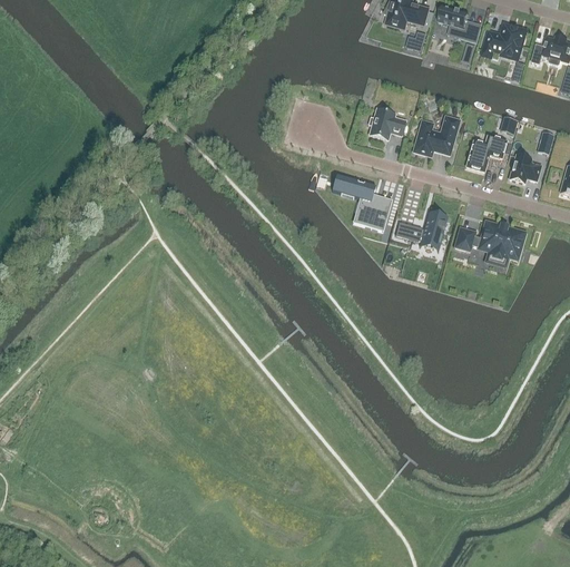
[(390,0),(384,12),(387,15),(385,23),(404,28),(406,20),(423,25),(428,8),(411,3),(412,0),(390,0)]
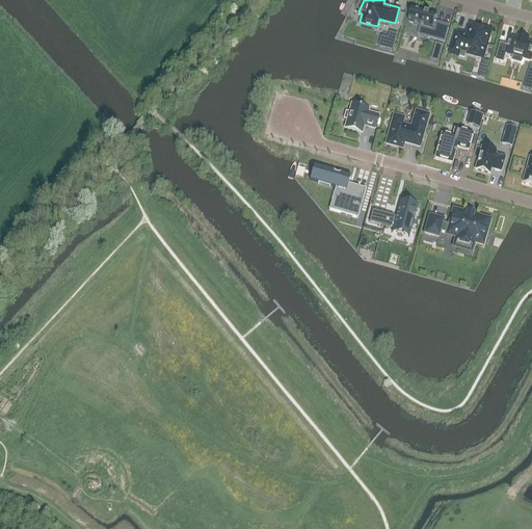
[(413,6),(408,20),(420,23),(417,31),(424,33),(444,38),(449,23),(434,19),(436,12),(413,6)]
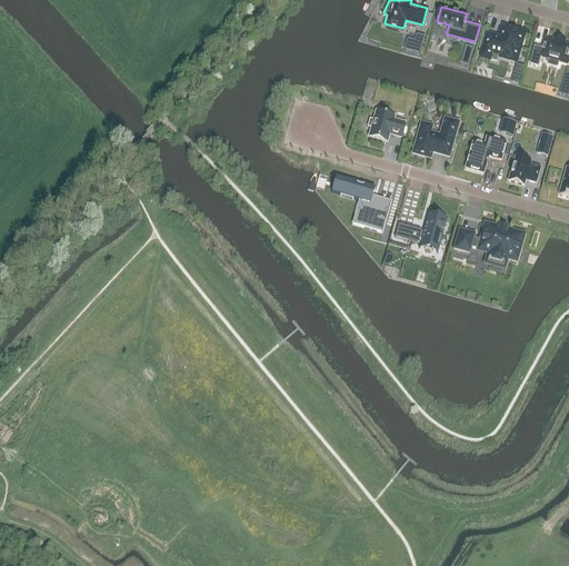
[(525,30),(503,23),(500,35),(488,31),(481,55),(490,57),(492,50),(501,52),(500,55),(517,59),(525,30)]
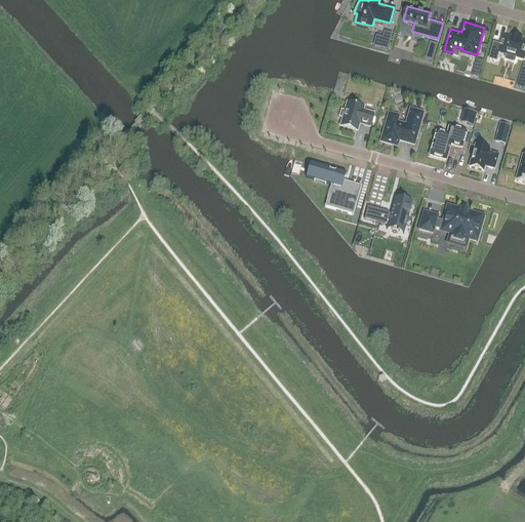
[(392,33),(381,30),(378,43),(389,45),(392,33)]
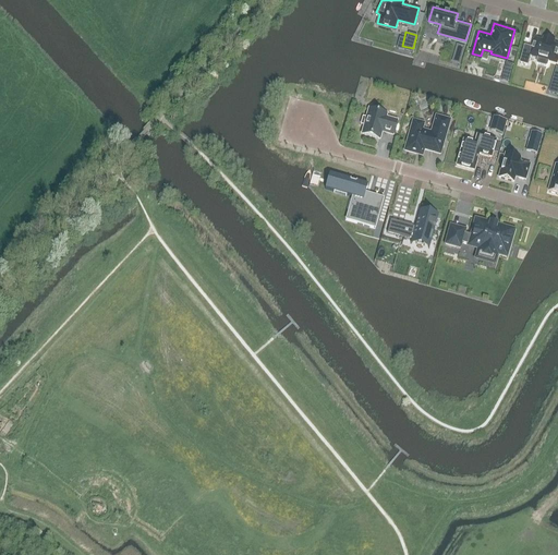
[(547,62),(549,58),(556,59),(557,51),(557,43),(553,41),(553,39),(544,37),(544,38),(535,36),(533,45),(524,43),(520,60),(529,62),(531,52),(538,55),(536,59),(537,61),(546,63),(547,62)]
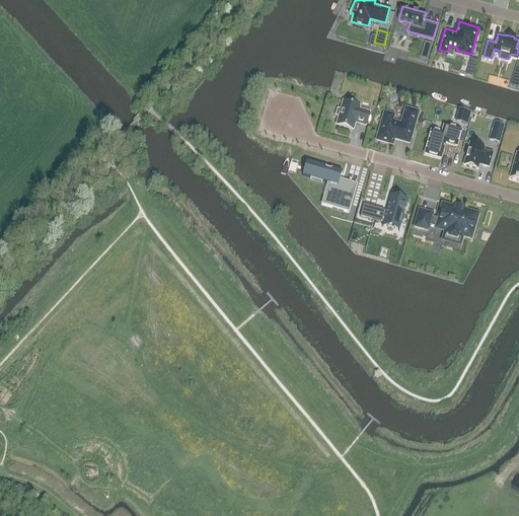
[(355,120),(357,121),(365,123),(369,109),(358,106),(359,103),(343,98),(341,107),(337,106),(336,113),(339,114),(337,122),(353,127),(355,120)]
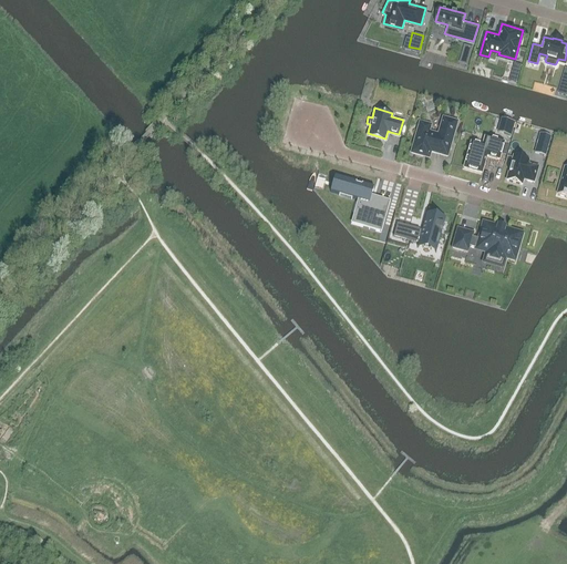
[(420,122),(411,151),(429,155),(431,149),(447,154),(457,119),(443,115),(439,132),(429,130),(430,124),(429,122),(422,120),(420,122)]
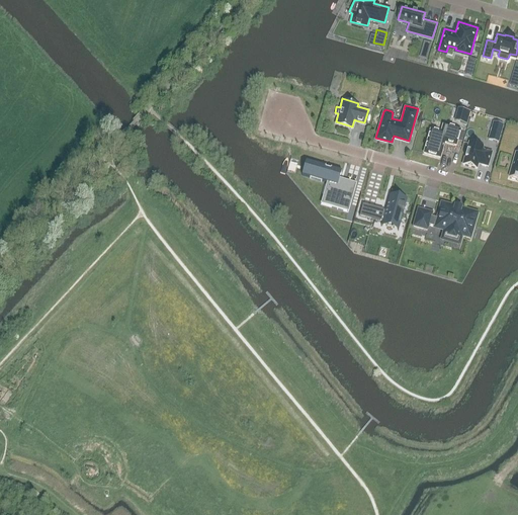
[(463,107),(460,119),(466,121),(469,109),(463,107)]
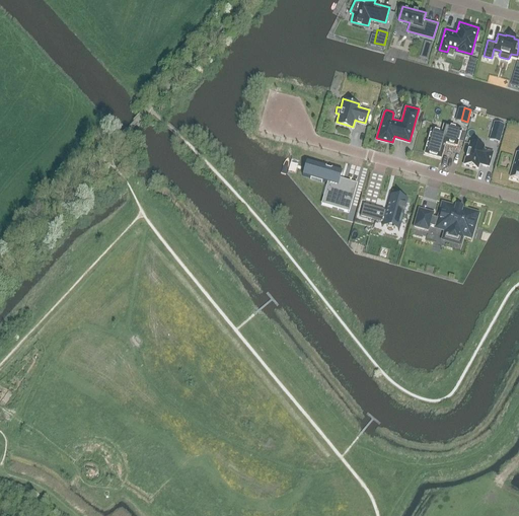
[(489,137),(499,140),(504,123),(499,121),(497,128),(492,127),(489,137)]
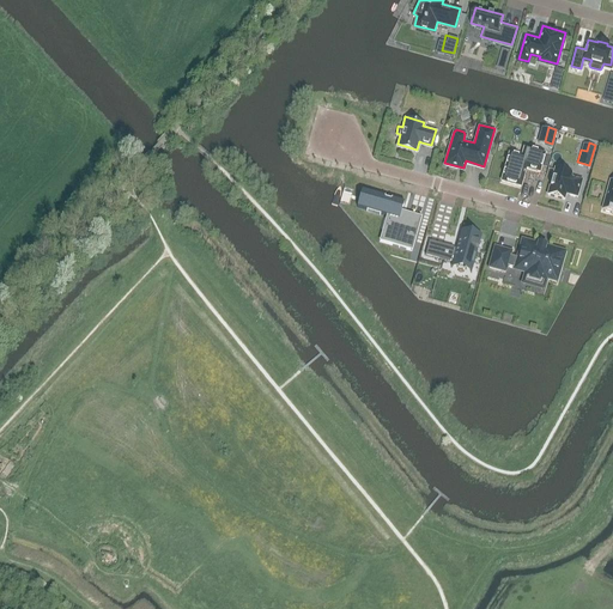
[(544,152),(523,146),(521,154),(509,151),(501,178),(520,184),(526,166),(539,170),(544,152)]
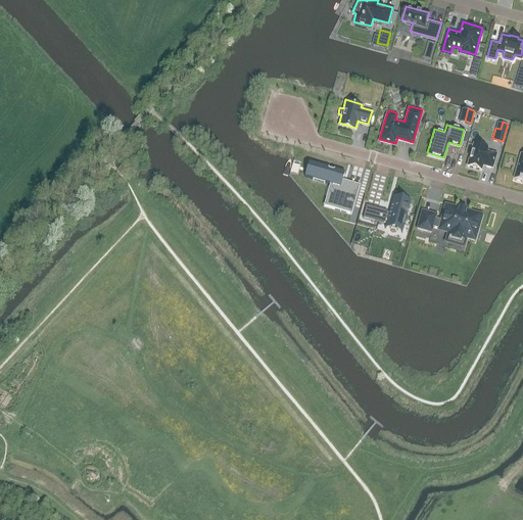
[(492,166),(496,152),(486,149),(487,146),(473,142),(467,163),(481,168),(482,163),(492,166)]
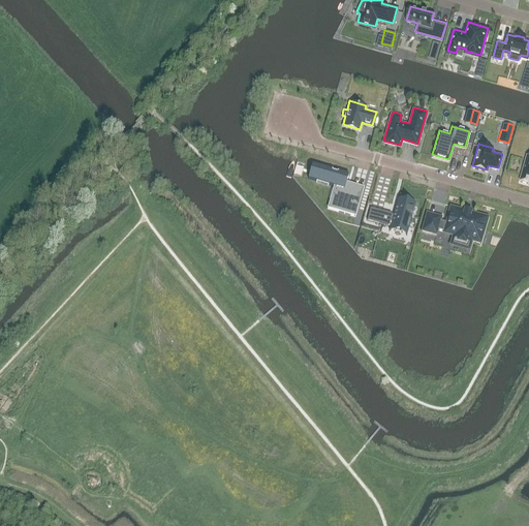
[(528,181),(528,153),(527,153),(520,179),(528,181)]
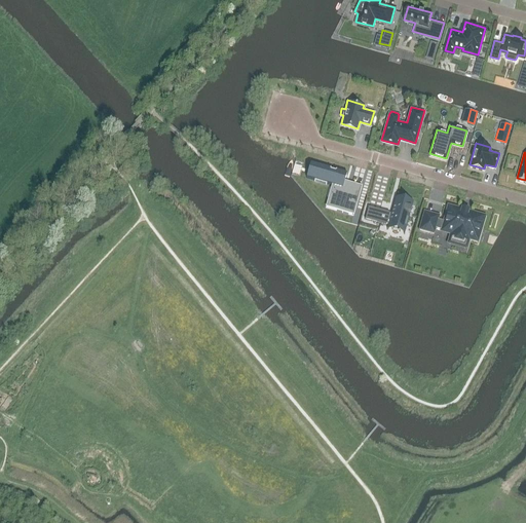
[(362,184),(361,184),(360,186),(342,181),(344,173),(346,173),(346,172),(310,161),(309,162),(311,163),(308,175),(306,175),(306,176),(332,183),(333,183),(330,194),(335,196),(333,204),(352,211),(352,213),(353,213),(362,184)]
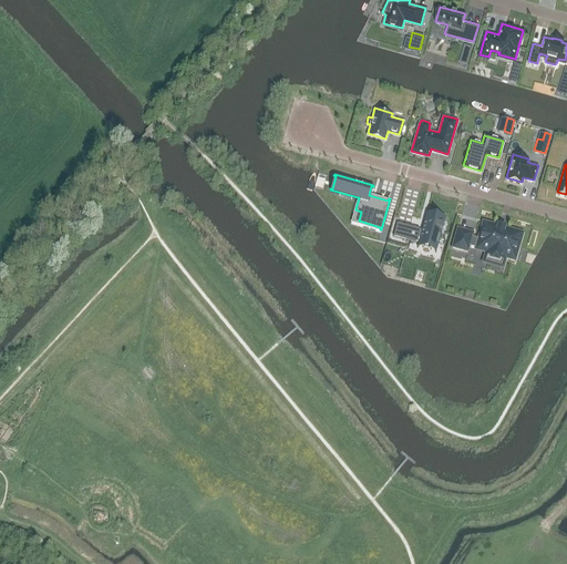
[(410,224),(405,237),(415,241),(415,239),(419,239),(416,245),(418,245),(419,241),(437,245),(439,241),(445,215),(444,215),(444,216),(426,212),(428,211),(426,211),(421,228),(419,227),(419,226),(410,224)]
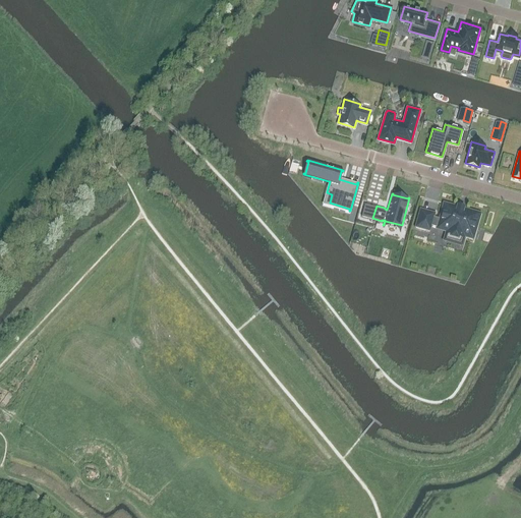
[(478,213),(475,212),(464,209),(464,210),(456,208),(456,206),(445,203),(441,217),(433,215),(435,212),(420,208),(415,225),(429,229),(430,224),(448,229),(447,233),(462,238),(463,233),(472,235),(475,225),(478,213)]
